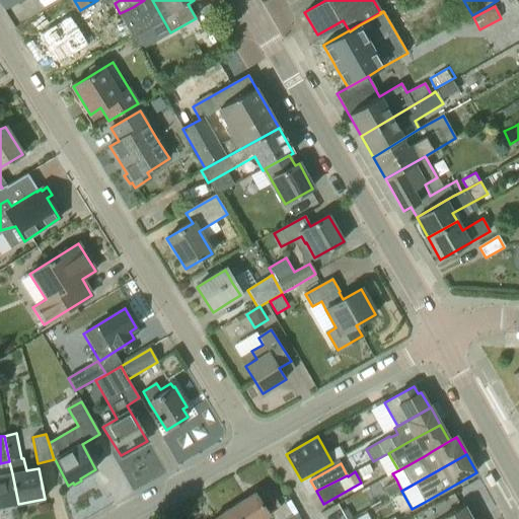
[(0,507),(18,504),(12,473),(0,475),(0,507)]
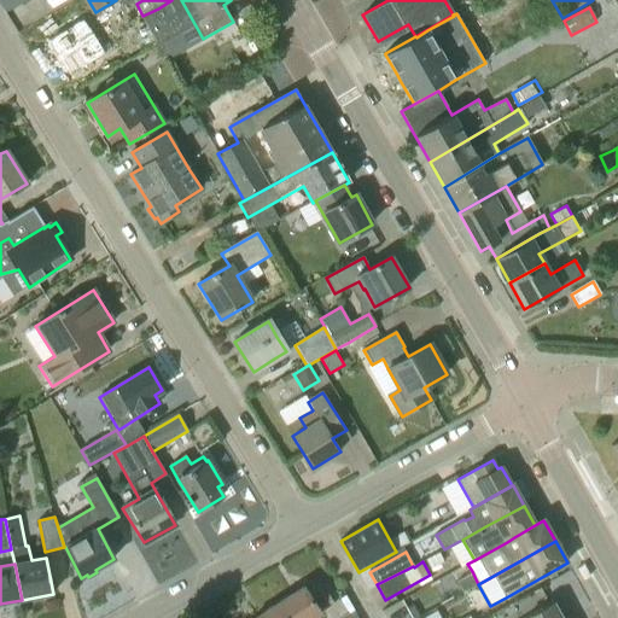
[(464,593),(478,584),(472,571),(456,581),(464,593)]
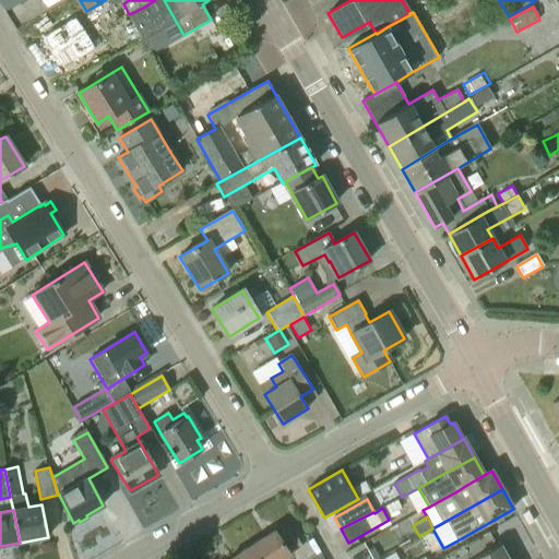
[(519,540),(528,536),(520,516),(500,526),(508,543),(518,538),(519,540)]
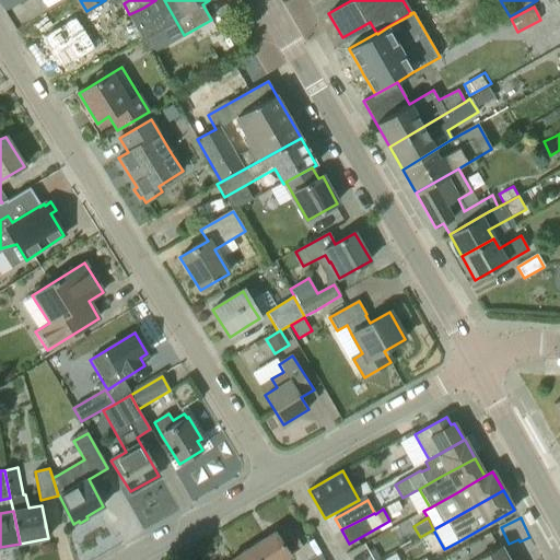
[(258,559),(283,559),(303,547),(298,538),(284,547),(275,532),(251,547),(258,559)]
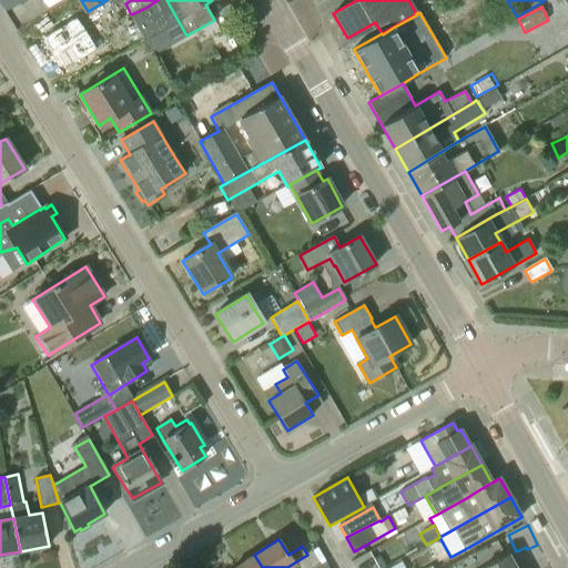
[(262,567),(254,555),(234,567),(262,567)]
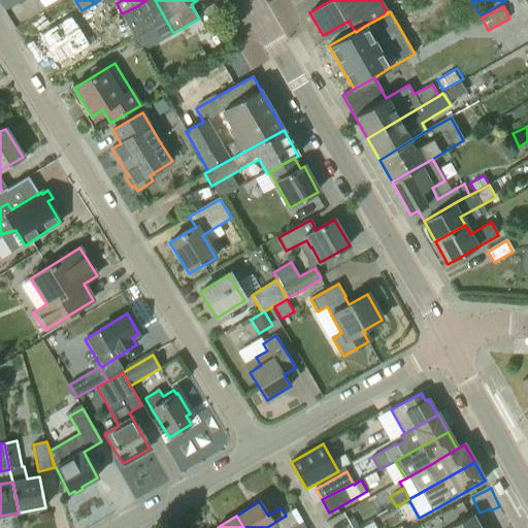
[(480,527),(472,516),(451,527),(480,527)]
